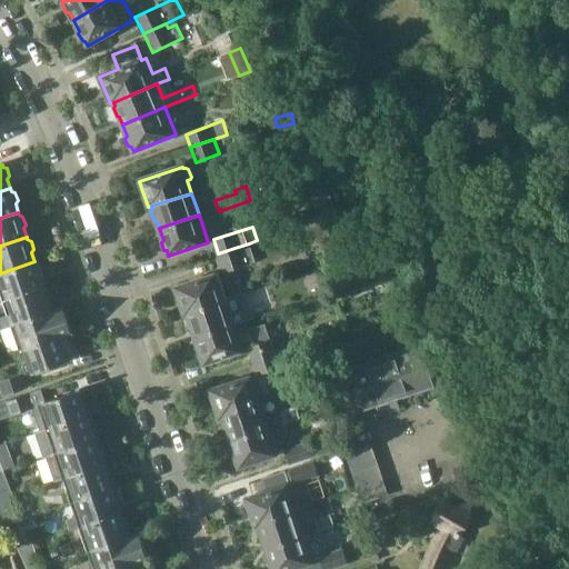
[(237,253),(235,248),(218,253),(225,273),(256,263),(251,249),(237,253)]
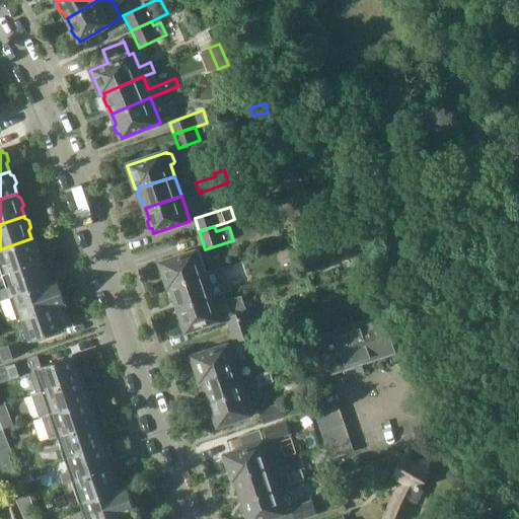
[(0,273),(7,271),(40,261),(36,252),(39,249),(35,242),(32,240),(31,238),(0,249),(0,273)]
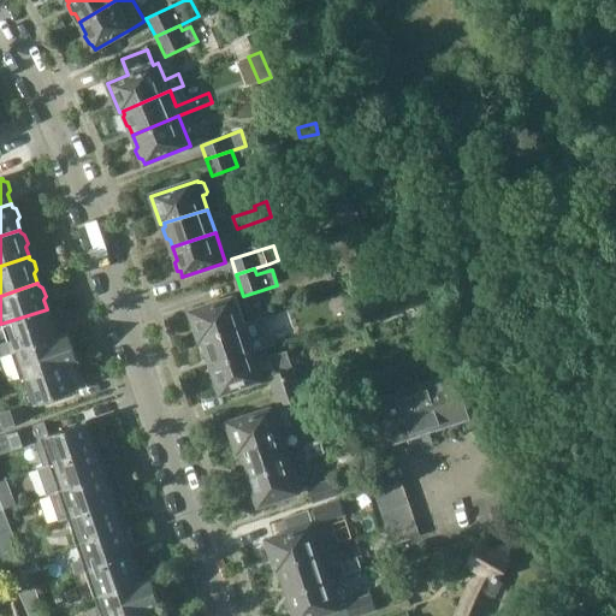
[(199,338),(244,323),(236,297),(190,312),(199,338)]
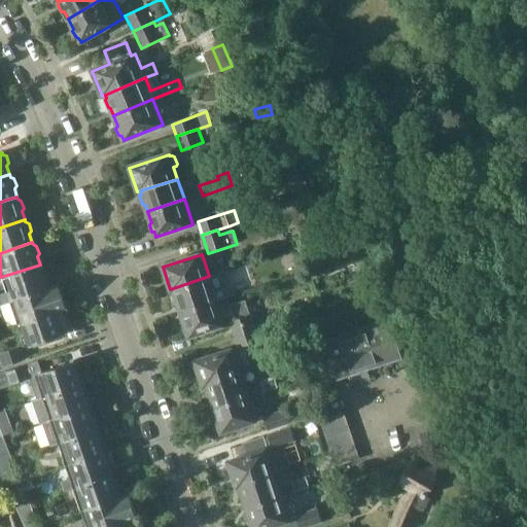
[(329,262),(307,270),(310,280),(332,272),(329,262)]
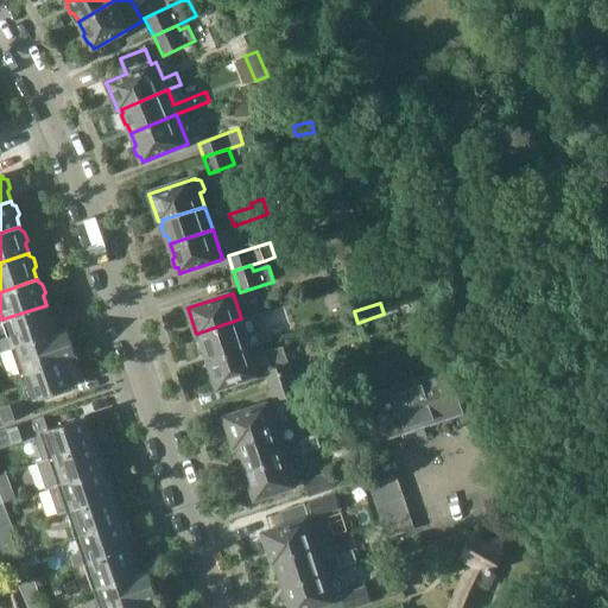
[(48,309),(46,305),(8,317),(0,320),(0,339),(2,339),(6,349),(12,347),(13,348),(56,333),(52,322),(54,318),(51,310),(48,309)]
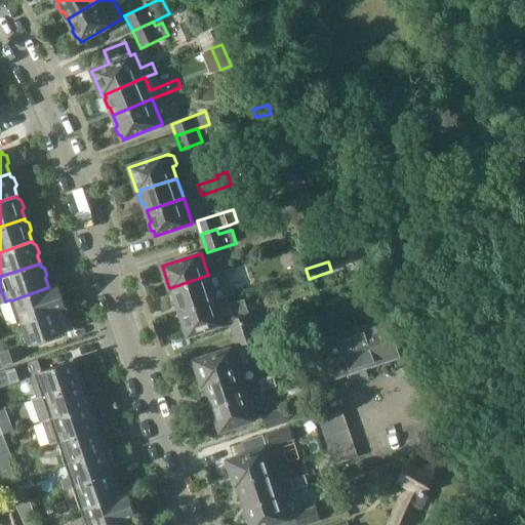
[(177,303),(179,310),(216,297),(214,289),(223,286),(218,272),(208,275),(169,288),(170,290),(173,289),(174,292),(172,294),(174,303),(177,303)]
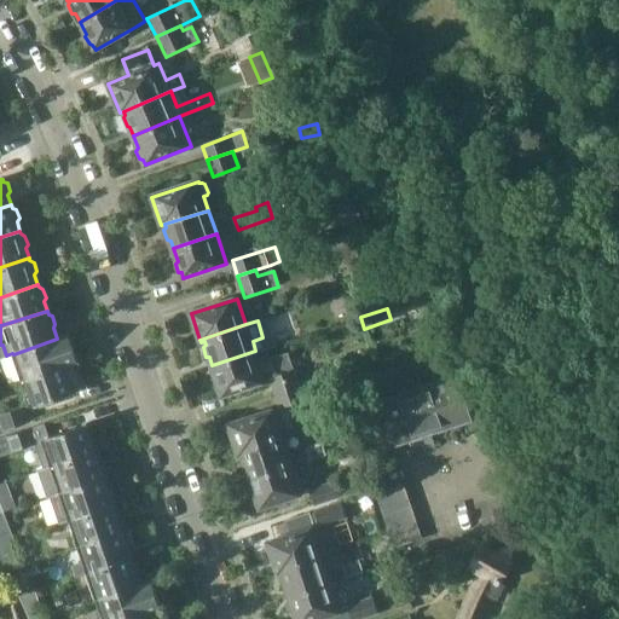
[(69,335),(57,339),(13,354),(22,381),(75,364),(79,363),(69,335)]
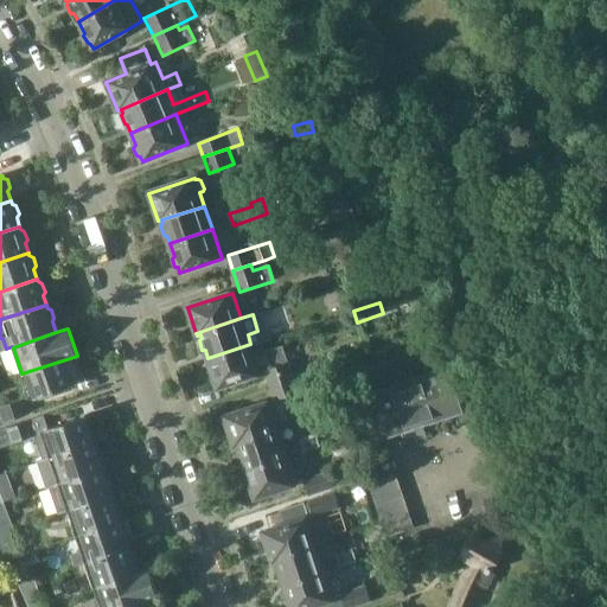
[(261,340),(250,344),(208,358),(212,371),(210,374),(213,383),(216,383),(218,388),(261,374),(260,372),(266,371),(270,384),(293,377),(283,345),(264,351),(261,340)]
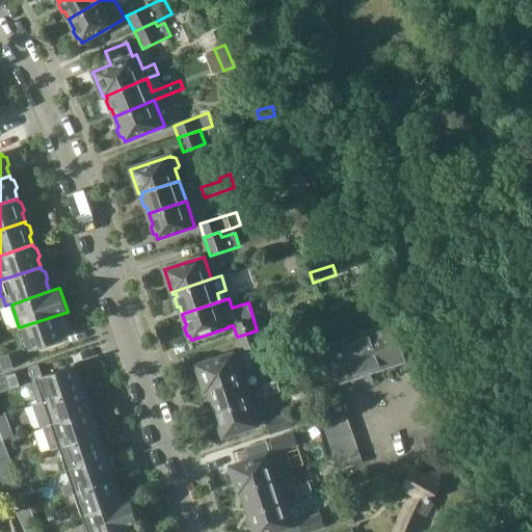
[(68,321),(64,313),(19,327),(26,349),(31,348),(31,349),(72,336),(72,334),(73,330),(71,322),(68,321)]
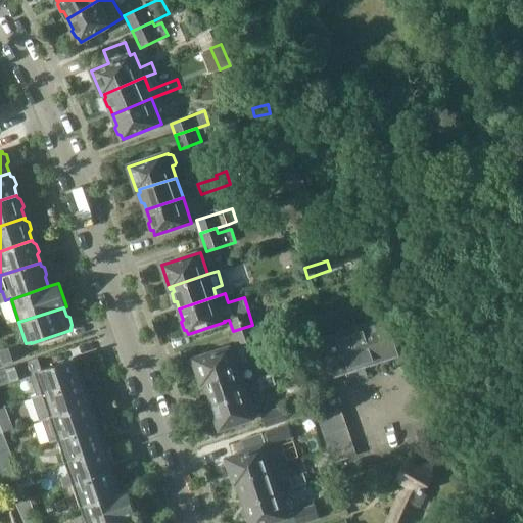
[(385,320),(324,340),(335,375),(344,372),(346,378),(365,372),(363,366),(396,354),(385,320)]
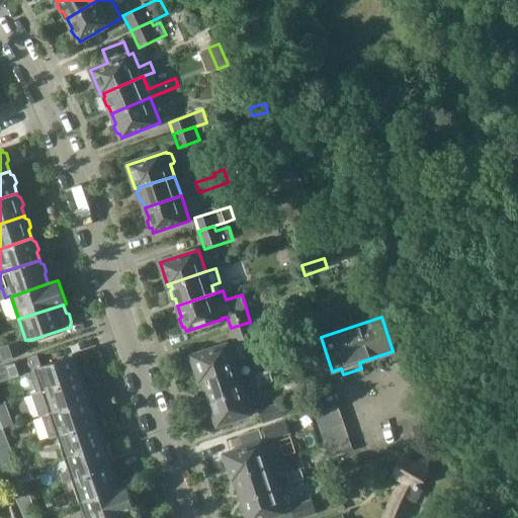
[(252,321),(250,322),(231,328),(235,342),(256,335),(252,321)]
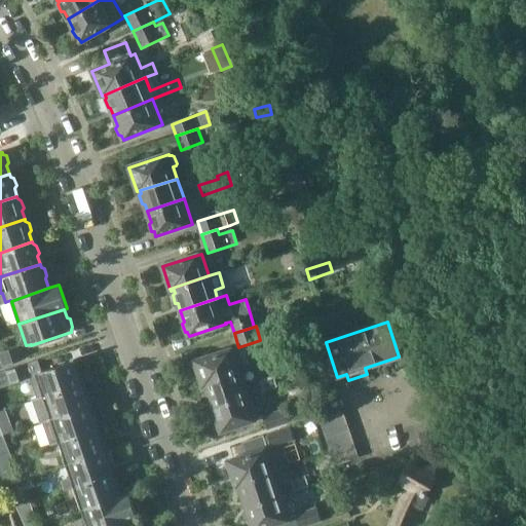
[(0,351),(0,358),(2,366),(24,359),(20,346),(0,351)]
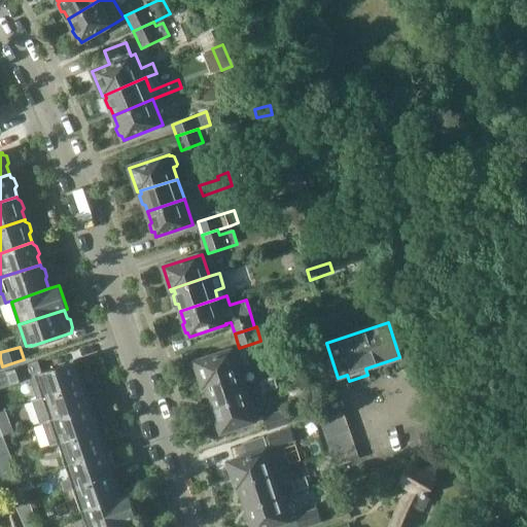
[(196,362),(203,384),(242,371),(235,349),(196,362)]
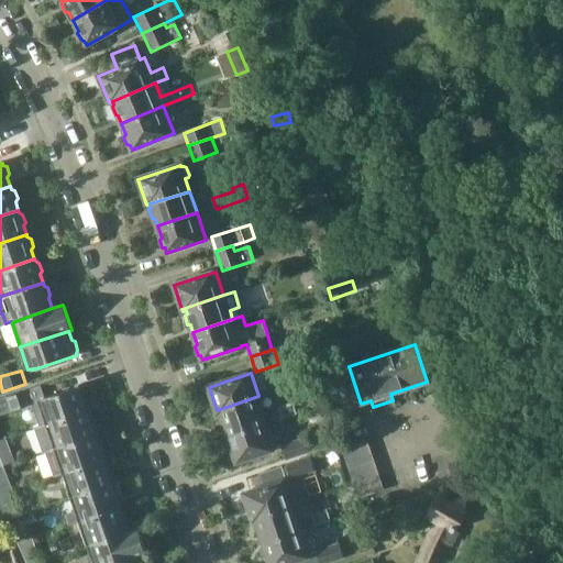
[(40,426),(51,422),(86,410),(83,400),(85,398),(83,390),(79,389),(78,386),(43,398),(40,386),(28,390),(32,404),(40,426)]
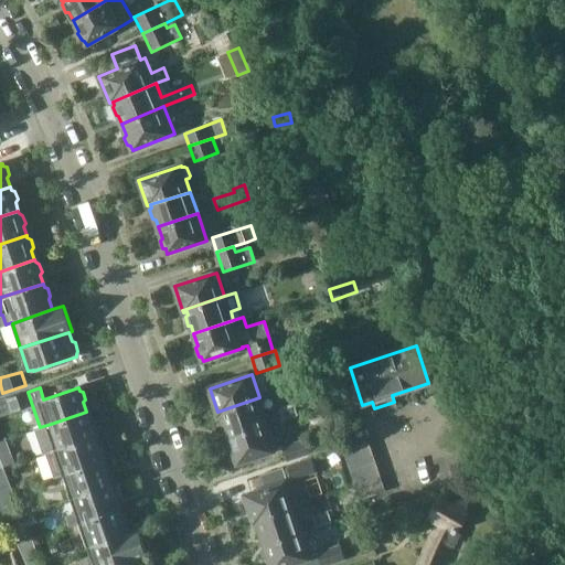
[(10,413),(32,405),(28,392),(6,398),(10,413)]
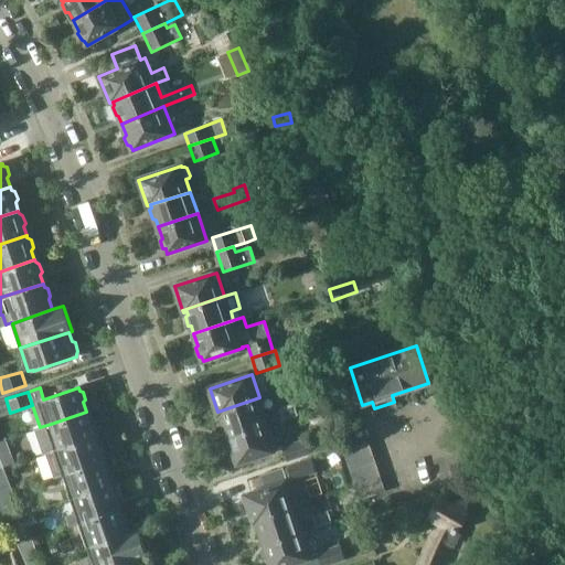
[(225,427),(228,436),(268,423),(259,397),(217,412),(219,415),(222,414),(223,417),(221,419),(223,426),(225,427)]
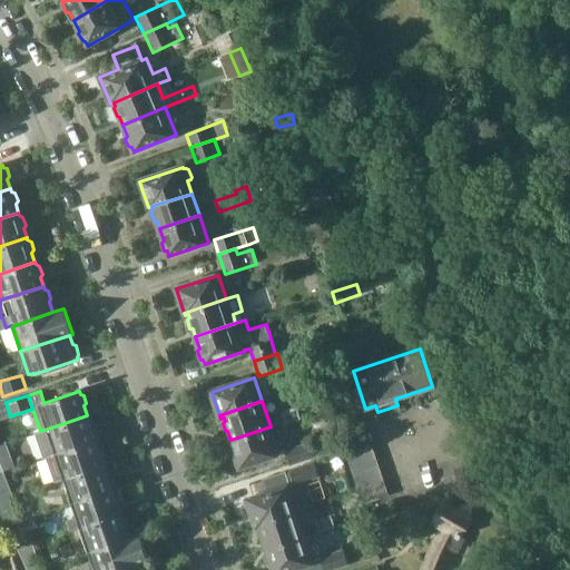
[(298,408),(284,412),(287,423),(302,419),(298,408)]
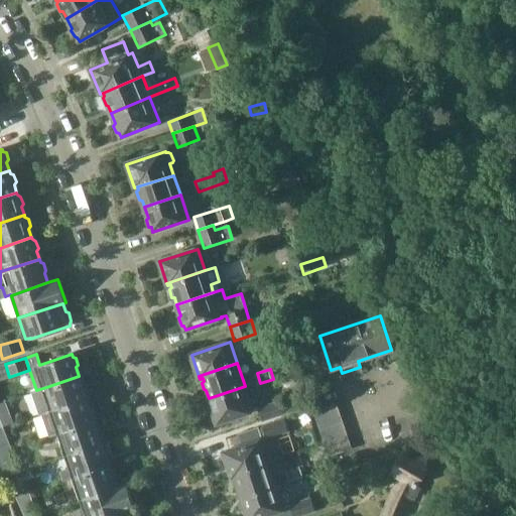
[(80,378),(79,376),(46,387),(36,390),(33,392),(40,415),(42,414),(54,411),(53,409),(87,398),(84,389),(85,387),(83,379),(80,378)]
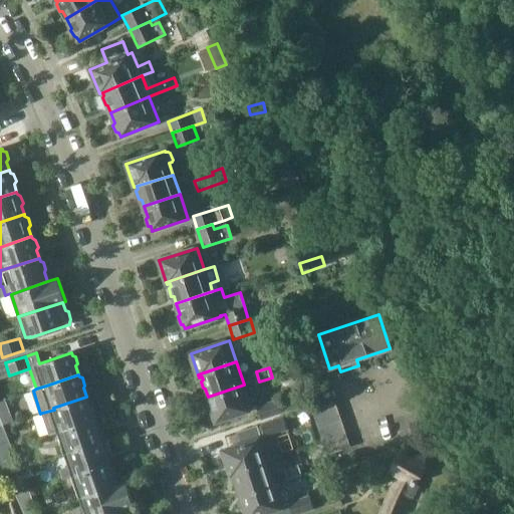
[(252,410),(244,384),(208,397),(212,409),(210,410),(212,417),(215,417),(216,422),(252,410)]
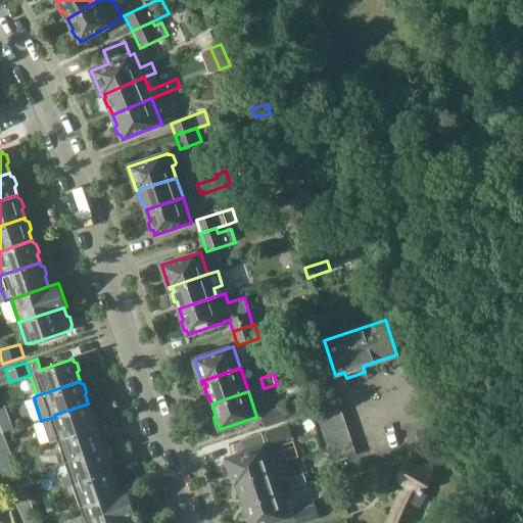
[(88,403),(54,415),(55,417),(43,420),(50,442),(62,439),(96,428),(92,418),(94,415),(91,407),(88,406),(88,403)]
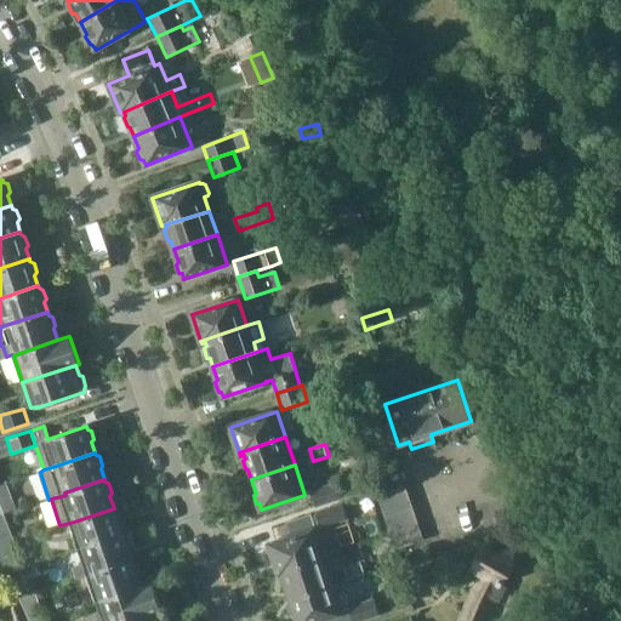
[(315,508),(341,500),(335,483),(309,491),(315,508)]
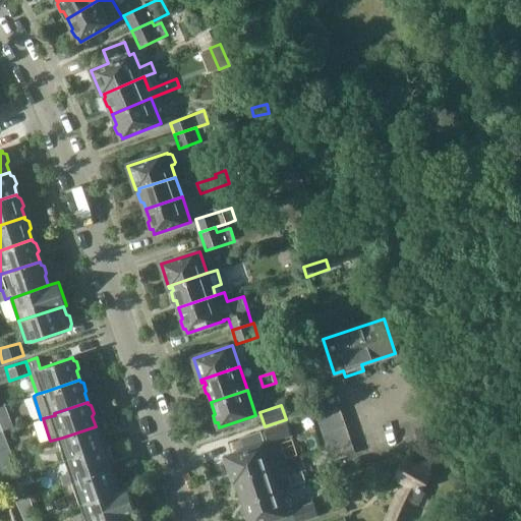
[(317,415),(324,435),(347,429),(340,408),(317,415)]
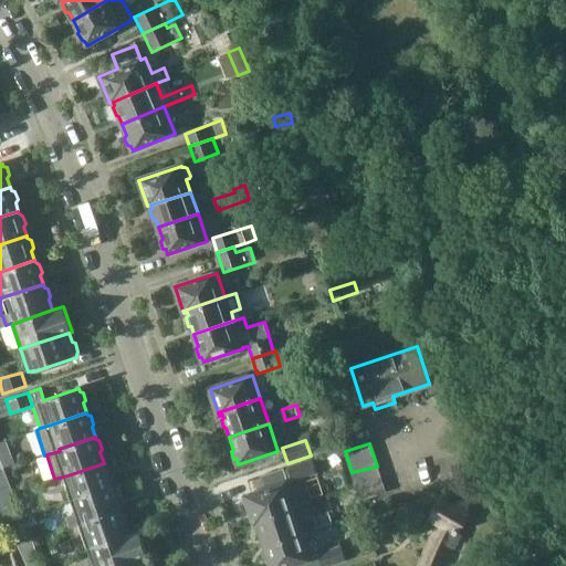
[(312,460),(290,468),(294,482),(317,474),(312,460)]
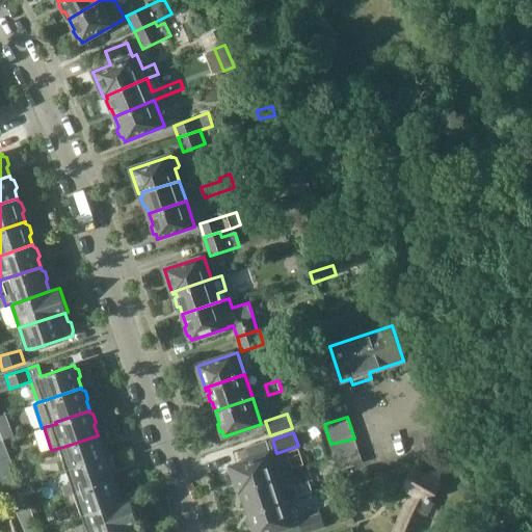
[(67,472),(72,470),(105,458),(102,447),(103,445),(101,436),(98,435),(63,447),(68,459),(63,460),(67,472)]
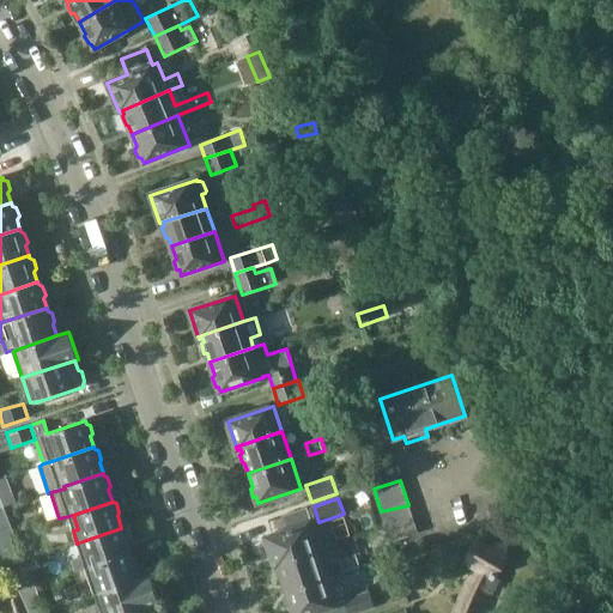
[(408,505),(381,511),(392,542),(418,533),(408,505)]
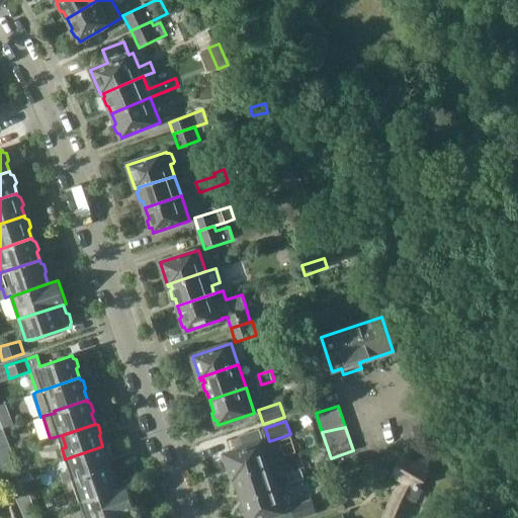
[(0,430),(0,453),(12,450),(4,429),(0,430)]
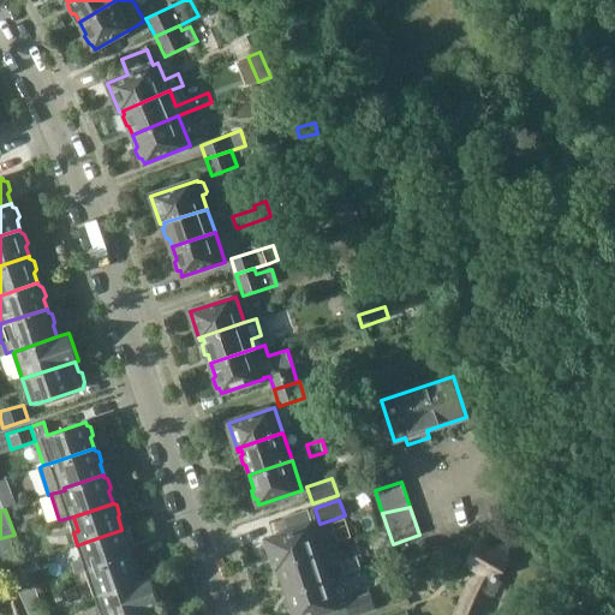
[(268,539),(276,565),(322,550),(314,525),(268,539)]
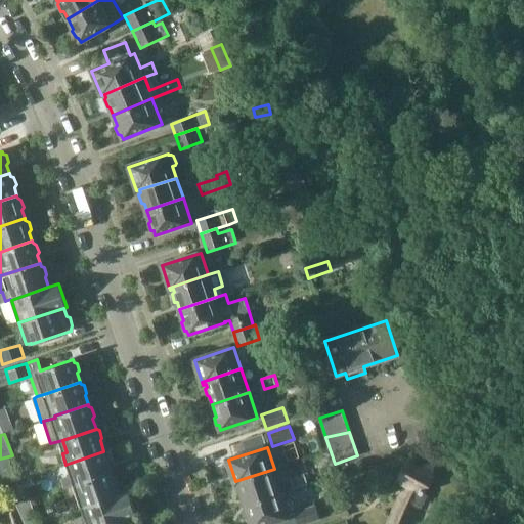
[(103,451),(71,463),(75,475),(61,479),(64,487),(78,483),(111,472),(107,464),(108,460),(106,452),(103,451)]
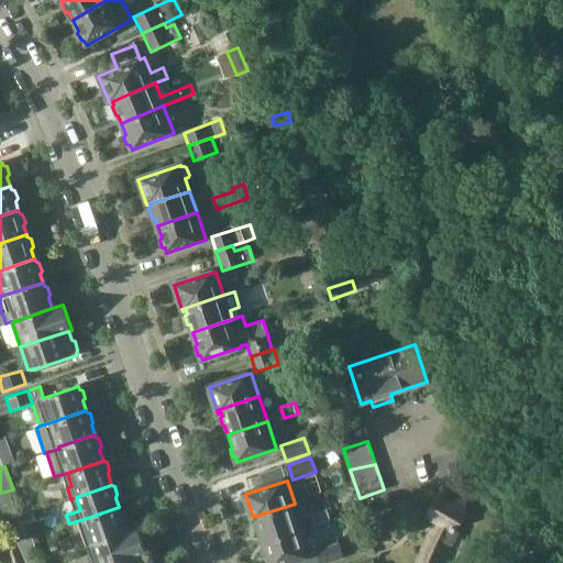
[(22,512),(13,489),(0,493),(0,505),(6,519),(22,512)]
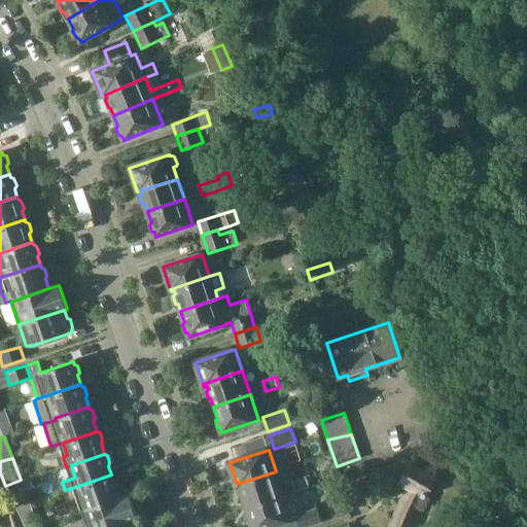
[(412,463),(400,480),(400,481),(400,482),(400,483),(400,484),(401,484),(401,485),(408,489),(405,497),(401,496),(399,501),(400,501),(389,526),(410,526),(416,513),(427,492),(429,492),(433,485),(432,484),(435,479),(434,478),(436,469),(429,465),(423,470),(412,463)]
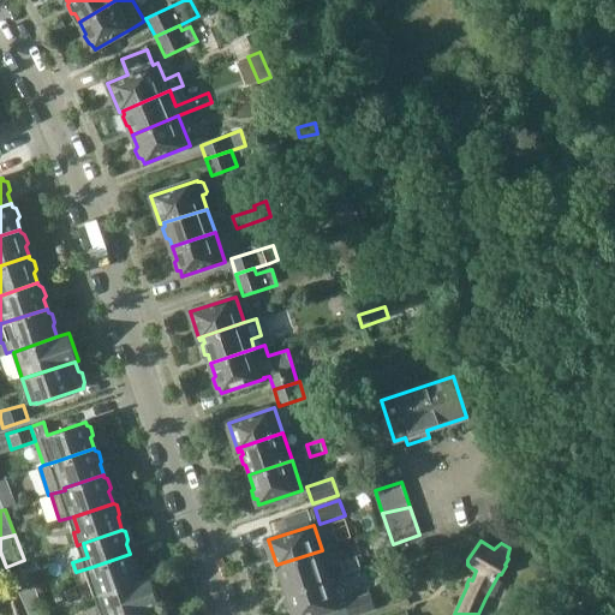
[(281,580),(285,581),(288,591),(330,578),(322,550),(276,565),(276,567),(280,567),(281,571),(279,573),(281,580)]
